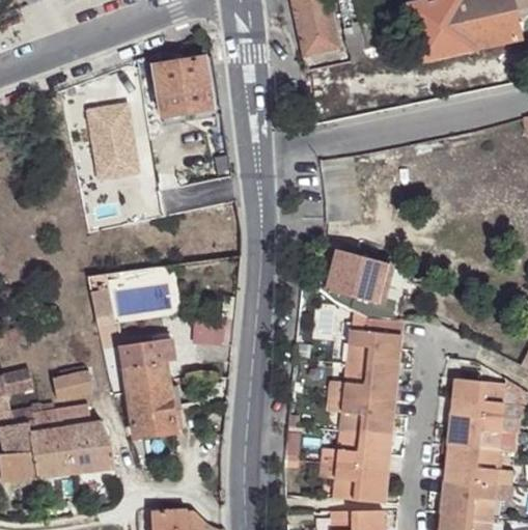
[(338,49),(327,0),(288,0),(301,56),(338,49)]
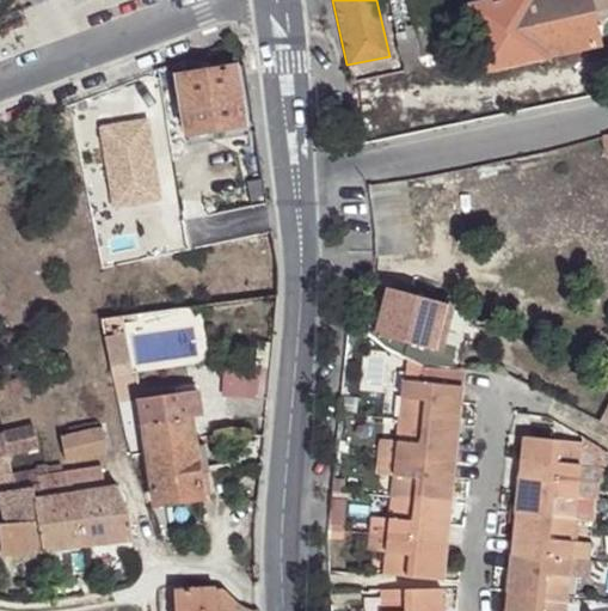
[(417,49),(441,48),(435,0),(388,0),(393,38),(416,36),(417,49)]
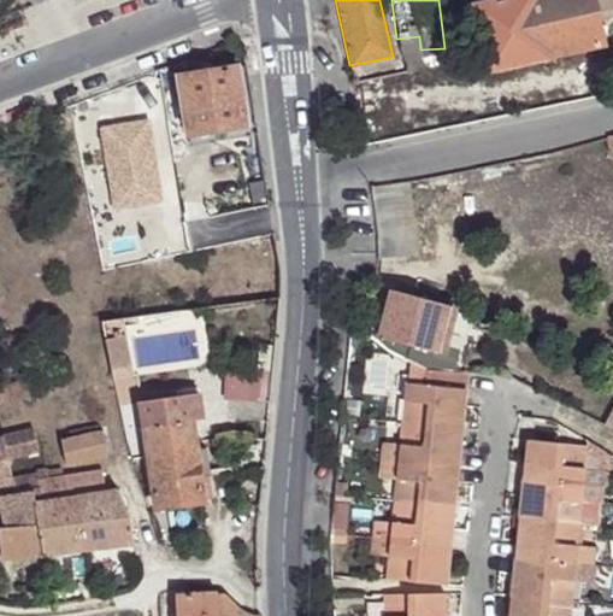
[(451,0),(454,17),(464,17),(459,0),(451,0)]
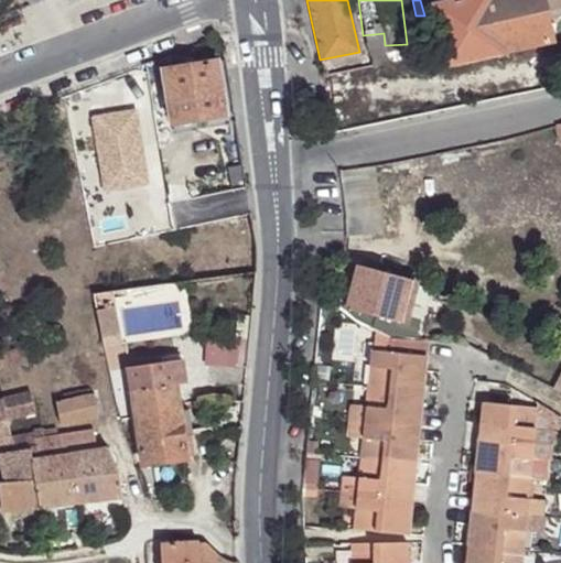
[(449,0),(434,3),(445,64),(553,42),(547,9),(560,4),(560,0),(449,0)]
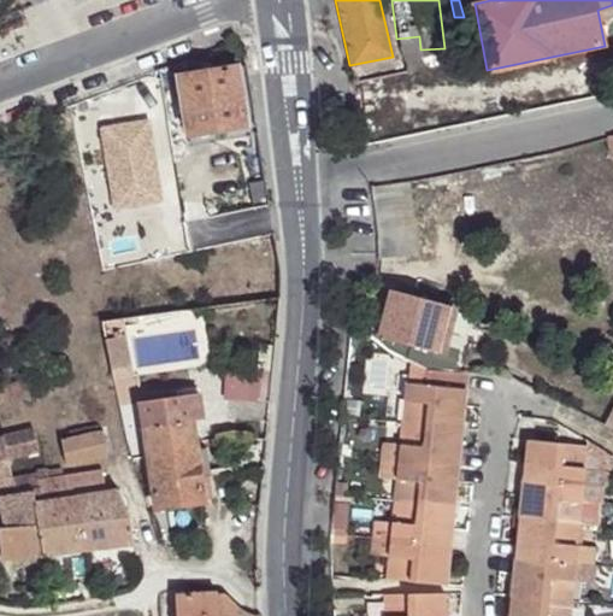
[(460,47),(455,27),(443,29),(448,50),(460,47)]
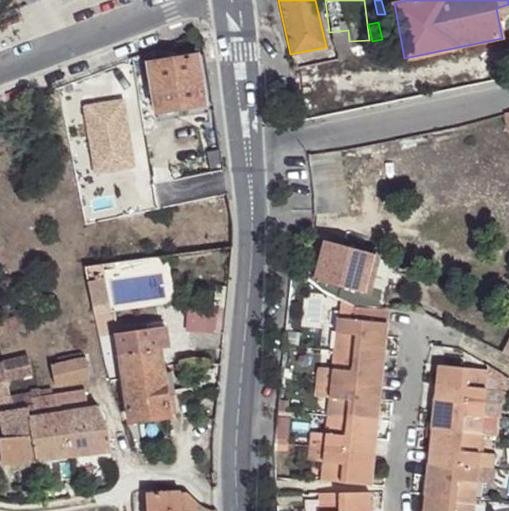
[(174,59),(165,60),(146,63),(152,112),(202,104),(195,56),(174,59)]
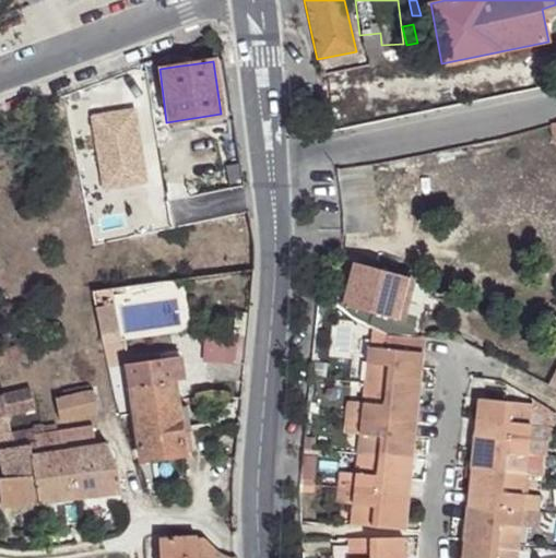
[(221,114),(166,122),(167,130),(222,121),(221,114)]
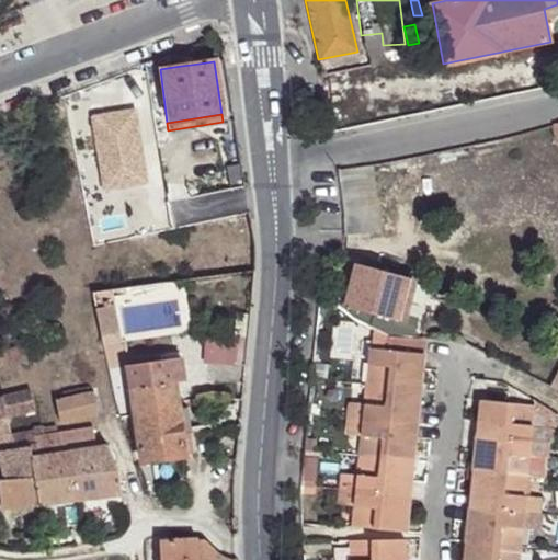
[(334,169),(341,230),(377,225),(369,161),(334,169)]
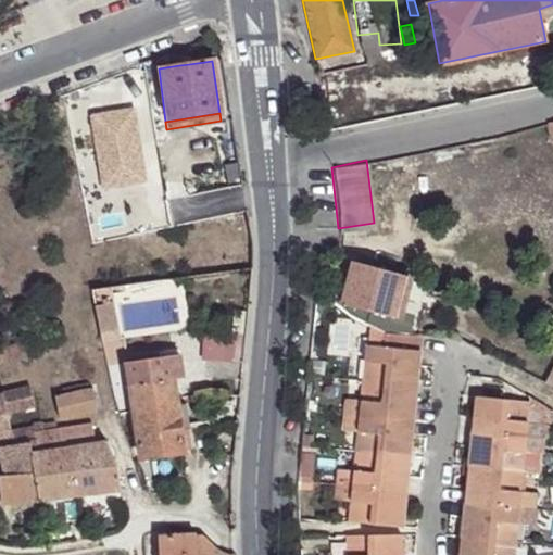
[(339,298),(390,314),(402,273),(351,256),(339,298)]
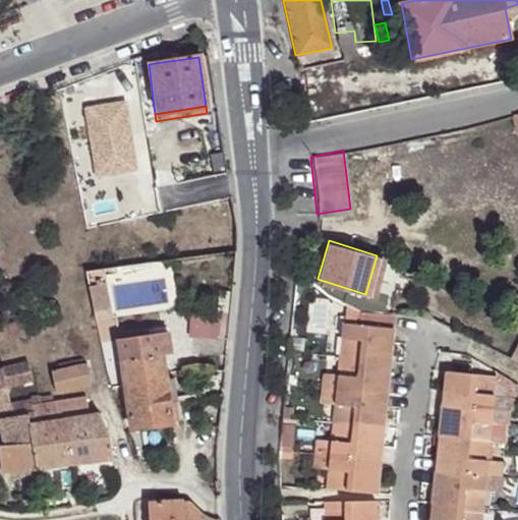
[(318,279),(317,283),(328,294),(355,310),(359,310),(394,311),(398,311),(400,311),(401,299),(365,296),(365,294),(318,279)]
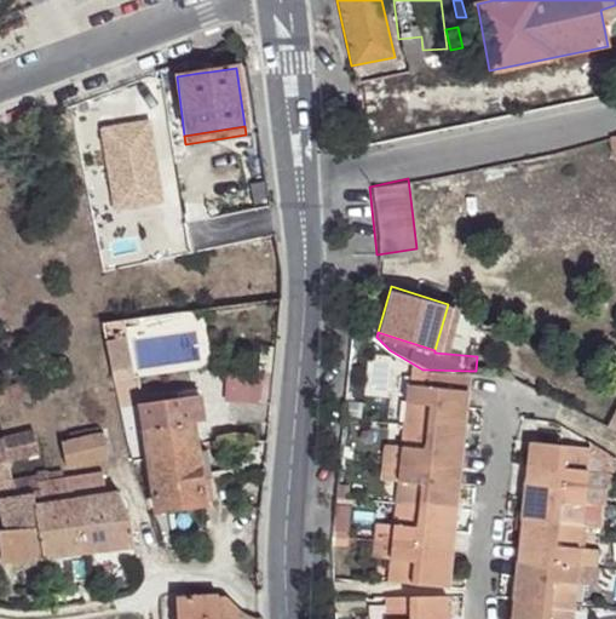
[(466,390),(468,371),(427,370),(426,384),(408,383),(403,423),(465,429),(466,390)]
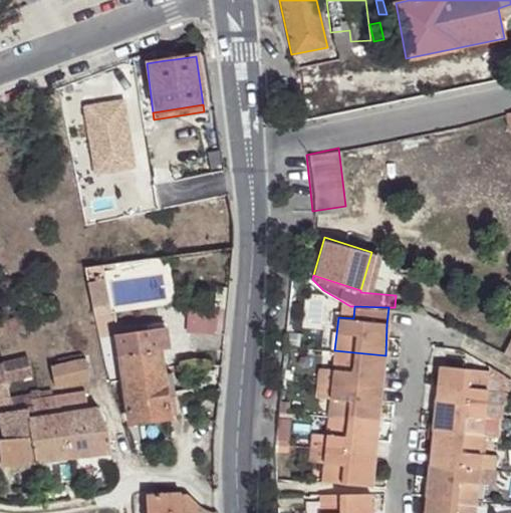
[(218,336),(219,327),(209,325),(211,311),(184,308),(182,333),(218,336)]
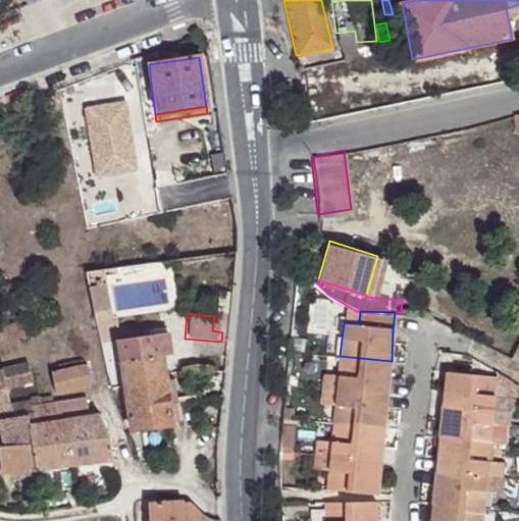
[(118,358),(159,353),(158,348),(167,347),(166,336),(116,344),(118,358)]
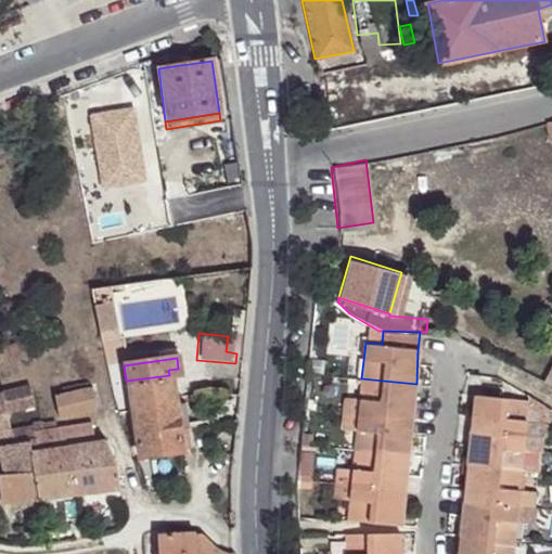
[(130,407),(172,403),(169,375),(126,381),(130,407)]
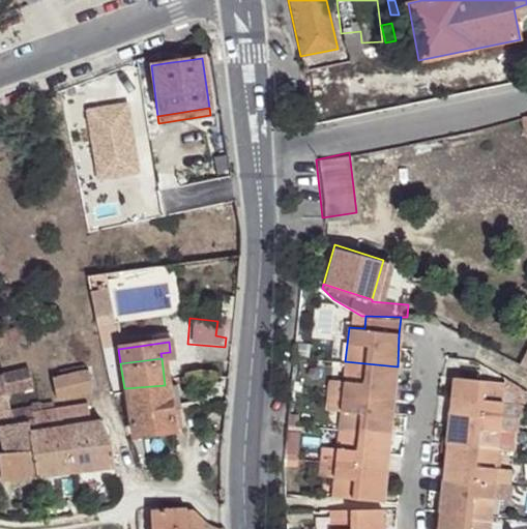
[(398,366),(345,361),(344,380),(343,395),(393,401),(398,366)]
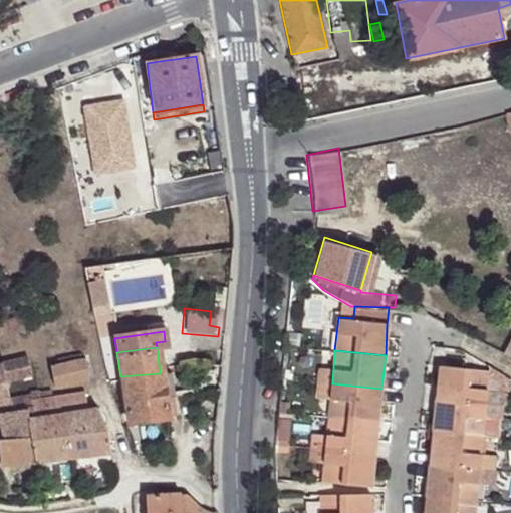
[(53,358),(54,363),(77,358),(77,353),(53,358)]
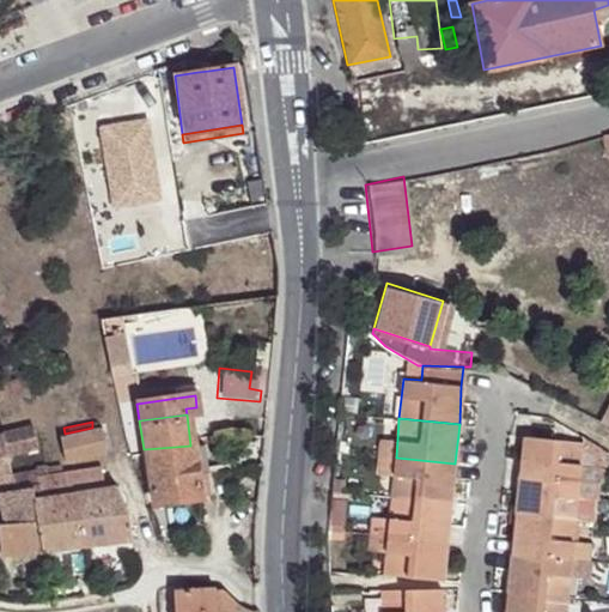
[(65,434),(58,436),(64,460),(104,449),(97,426),(92,428),(65,434)]
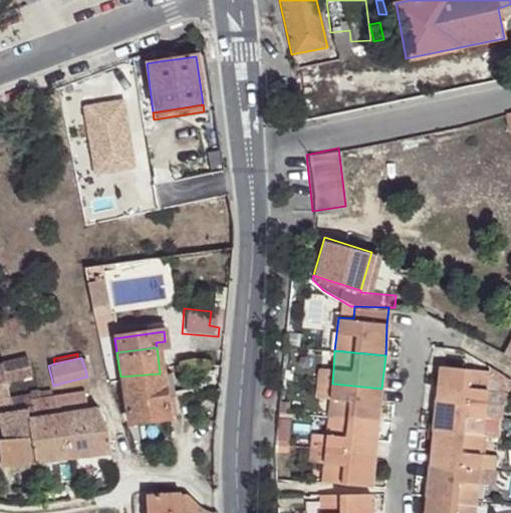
[(31,372),(27,358),(1,364),(4,380),(31,372)]
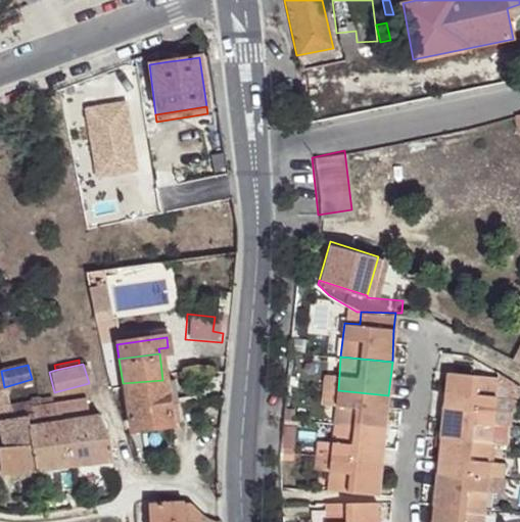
[(445,373),(442,405),(492,411),(497,378),(445,373)]
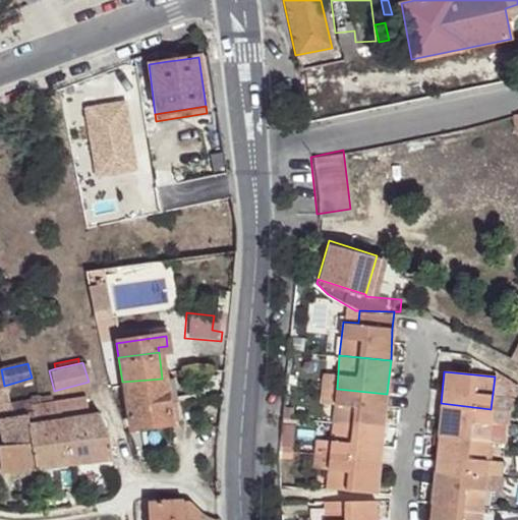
[(337,389),(338,373),(331,373),(327,372),(325,388),(334,389),(337,389)]
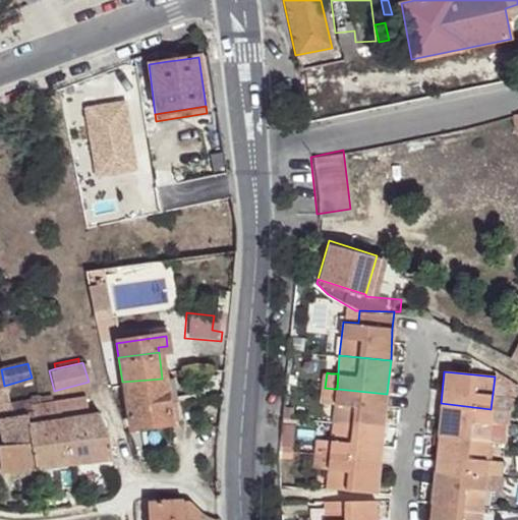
[(491,409),(507,411),(509,387),(495,377),(491,409)]
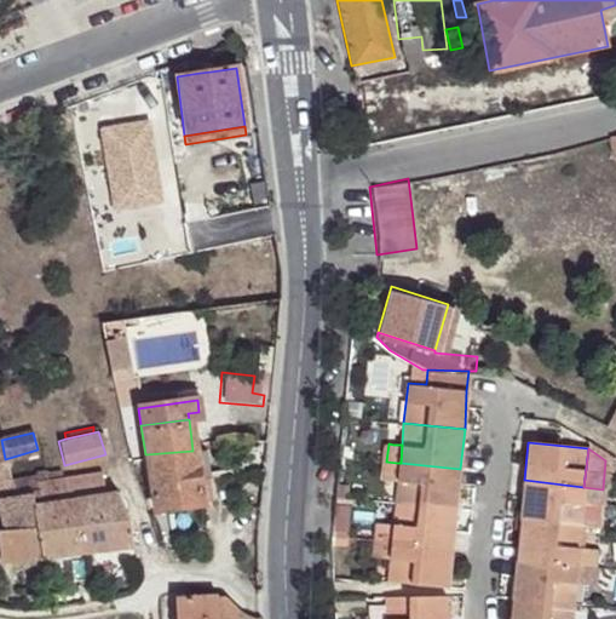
[(205,465),(203,450),(193,451),(194,466),(205,465)]
